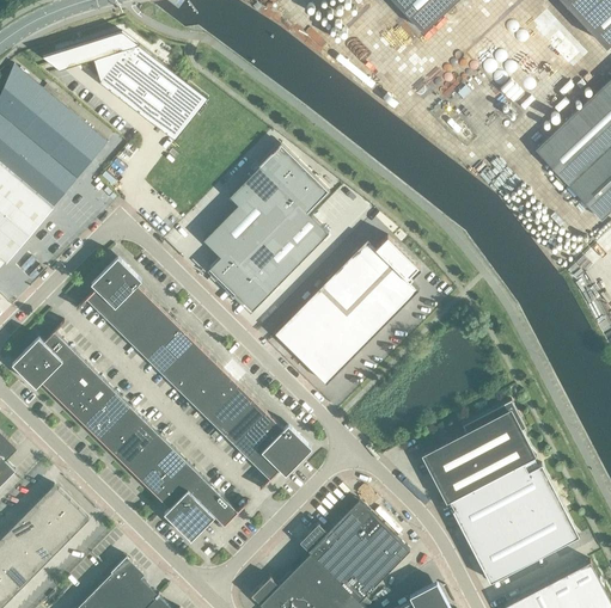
[(162,0),(177,12),(184,2),(182,0),(162,0)]
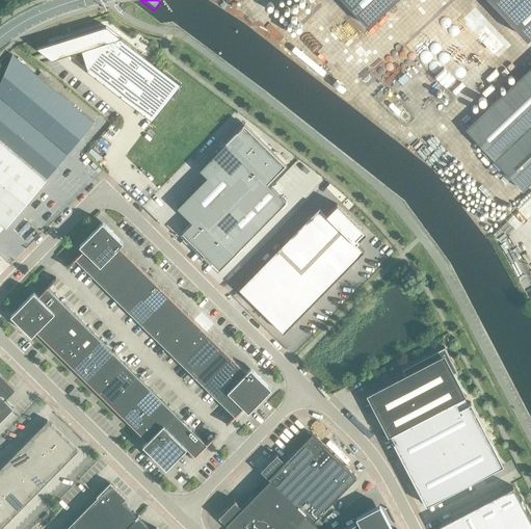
[(267,0),(261,9),(268,14),(277,0),(267,0)]
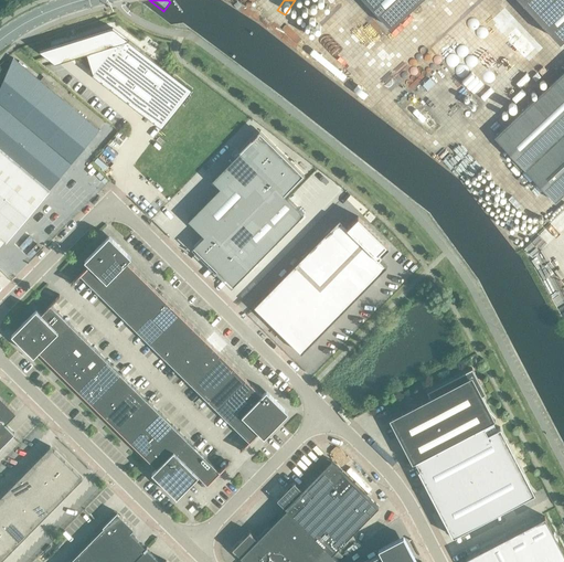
[(360,0),(390,31),(423,0),(360,0)]
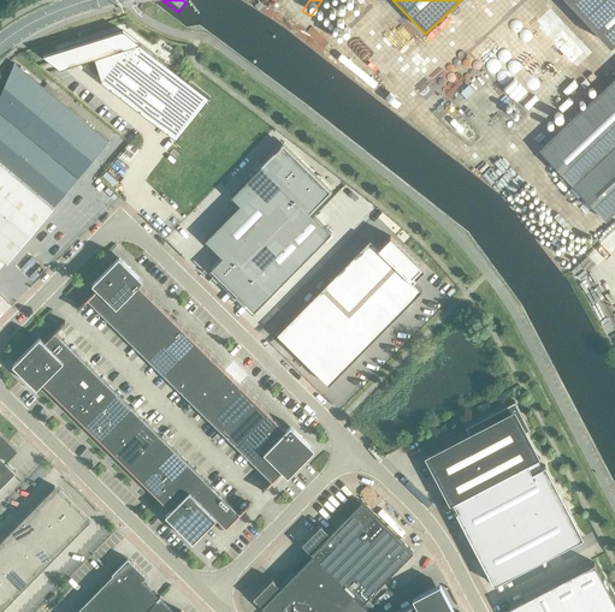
[(614,39),(614,0),(557,0),(605,48),(614,39)]
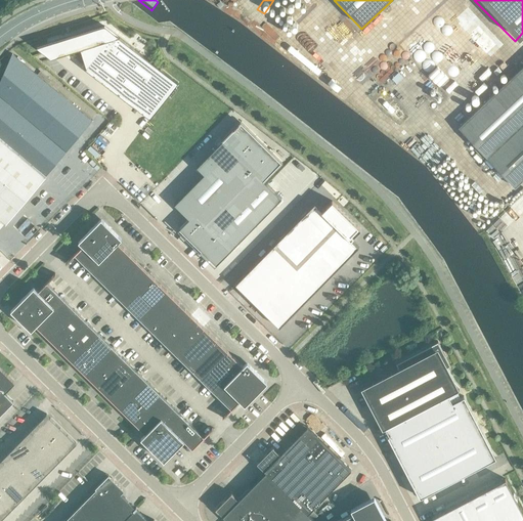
[(273,6),(264,14),(268,18),(264,23),(268,27),(281,14),(273,6)]
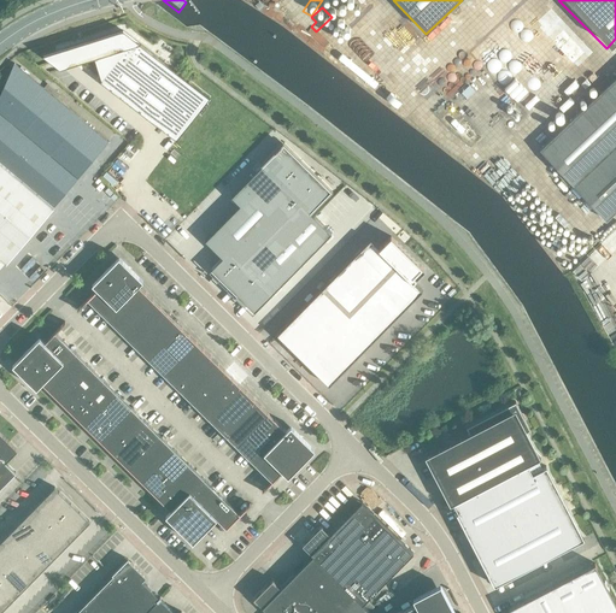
[(118,33),(40,57),(59,71),(94,60),(100,82),(100,84),(175,142),(206,100),(118,33)]
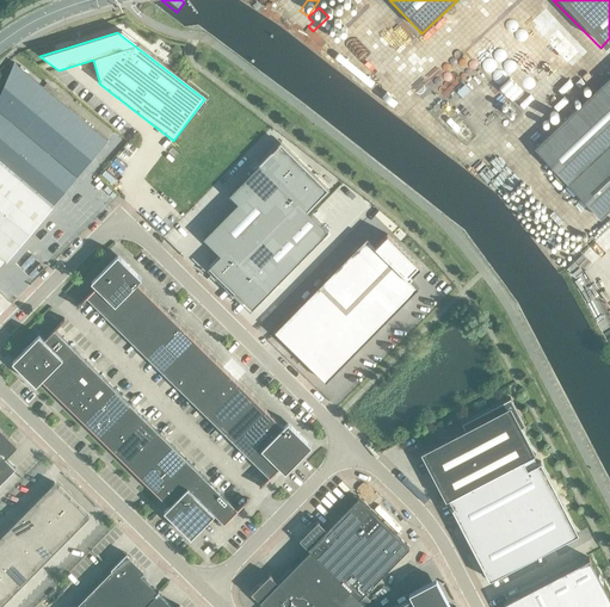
[(106,144),(14,67),(14,68),(0,97),(0,258),(6,264),(106,144)]
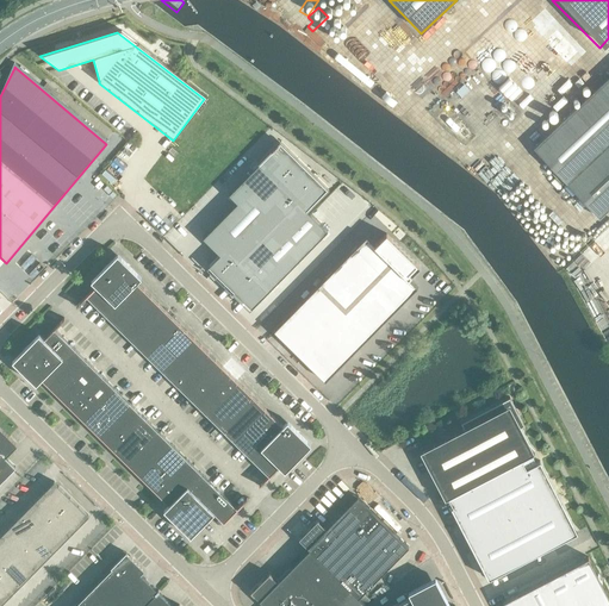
[(608,79),(533,151),(598,222),(608,211),(608,79)]
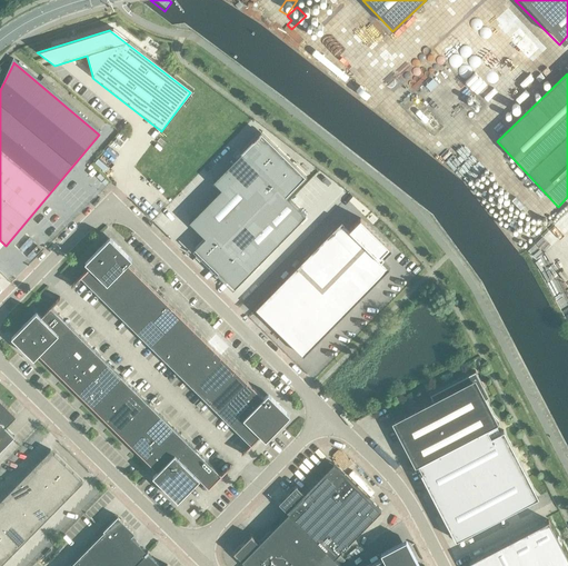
[(430,92),(435,87),(429,82),(425,88),(430,92)]
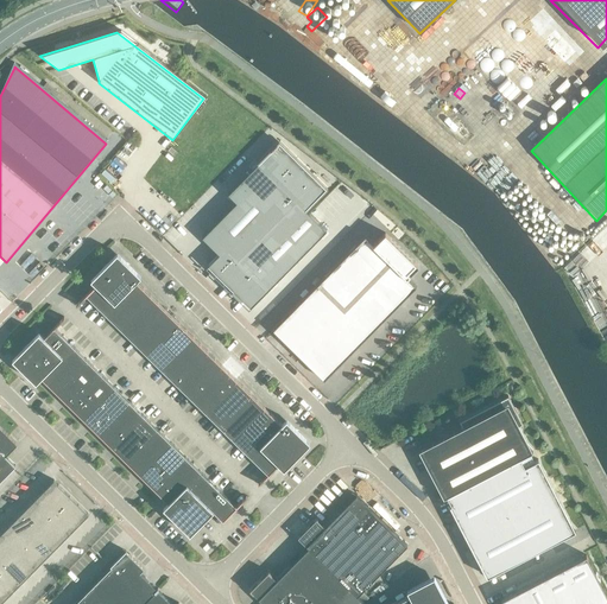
[(305,211),(326,190),(279,144),(228,195),(238,203),(202,239),(220,255),(207,268),(250,310),(327,233),(305,211)]
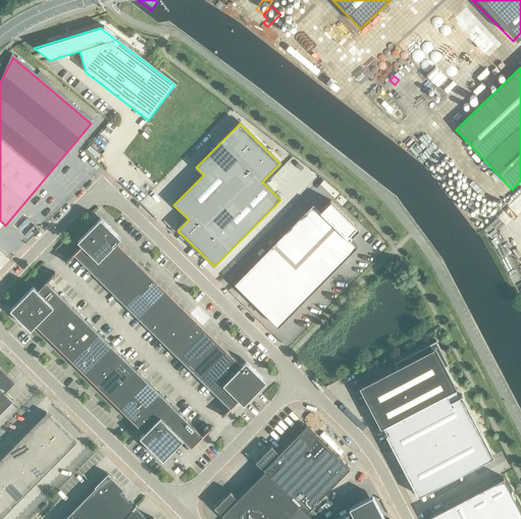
[(520,196),(514,202),(517,206),(511,212),(518,220),(520,217),(520,196)]
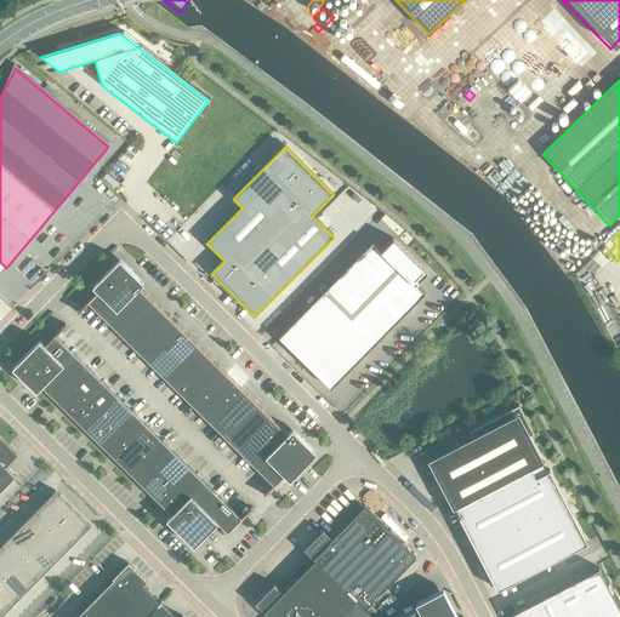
[(373,244),(295,323),(312,340),(295,356),(330,392),(425,296),(416,287),(417,285),(419,285),(428,276),(424,272),(393,241),(381,253),(373,244)]
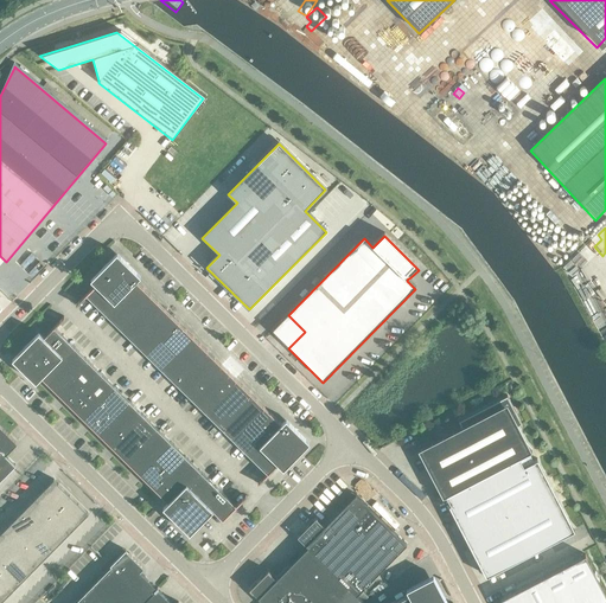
[(95,288),(75,308),(76,308),(85,299),(267,476),(257,487),(278,467),(282,472),(310,446),(285,421),(280,427),(135,284),(140,278),(116,256),(90,282),(95,288)]
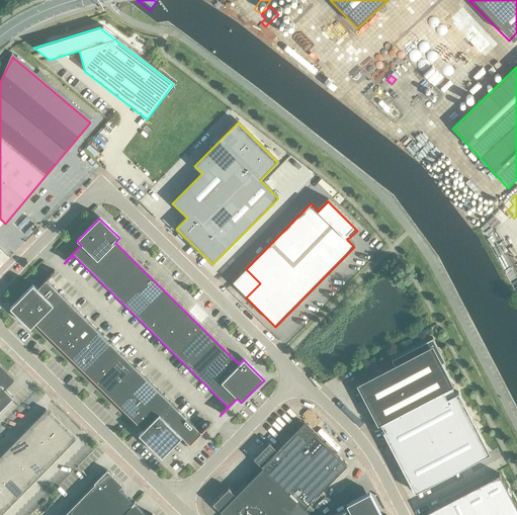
[(32,286),(10,309),(30,329),(34,325),(143,431),(139,436),(161,458),(181,438),(189,447),(209,427),(208,426),(200,434),(46,282),(55,274),(54,273),(36,290),(32,286)]
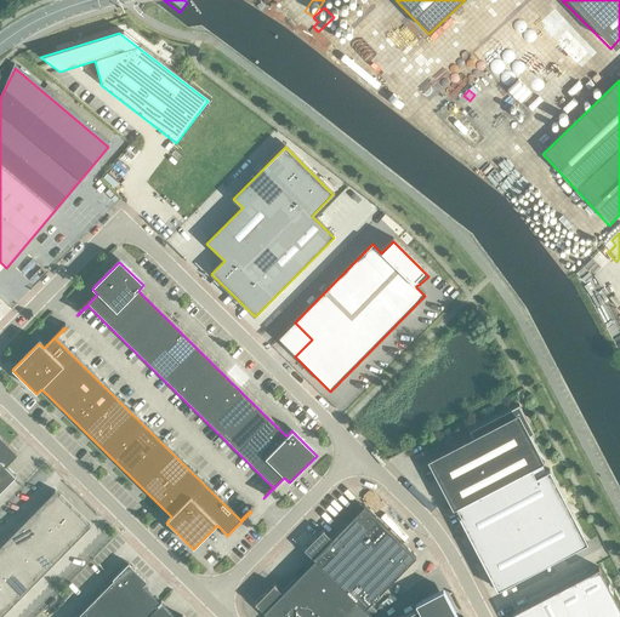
[(516,409),(468,434),(475,444),(432,466),(456,513),(460,510),(464,516),(461,518),(499,590),(586,546),(545,467),(542,468),(528,440),(532,438),(516,409)]
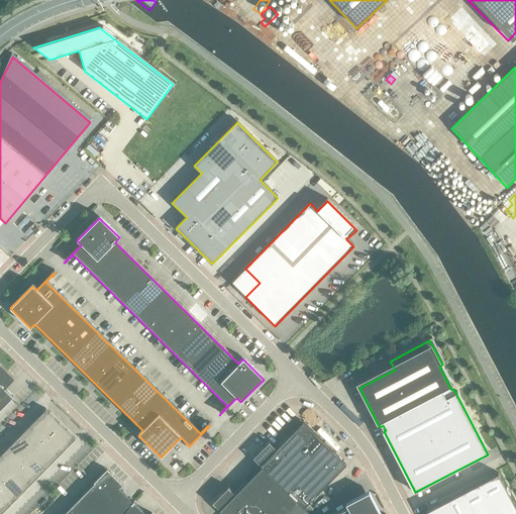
[(0,411),(12,399),(4,391),(14,381),(0,367),(0,411)]
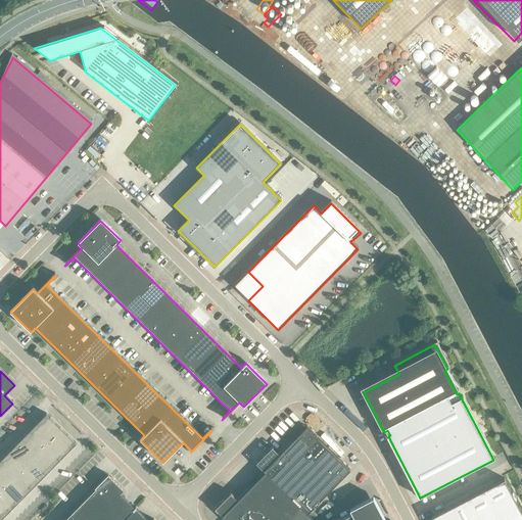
[(76,445),(46,417),(0,463),(0,519),(3,519),(76,445)]
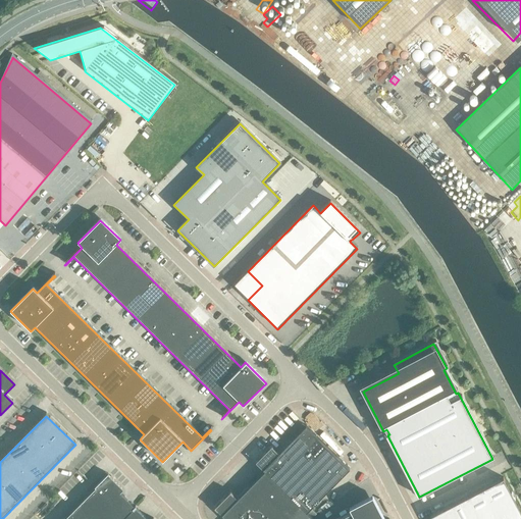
[(255,464),(264,473),(301,509),(306,515),(349,471),(305,427),(278,456),(271,449),(255,464)]
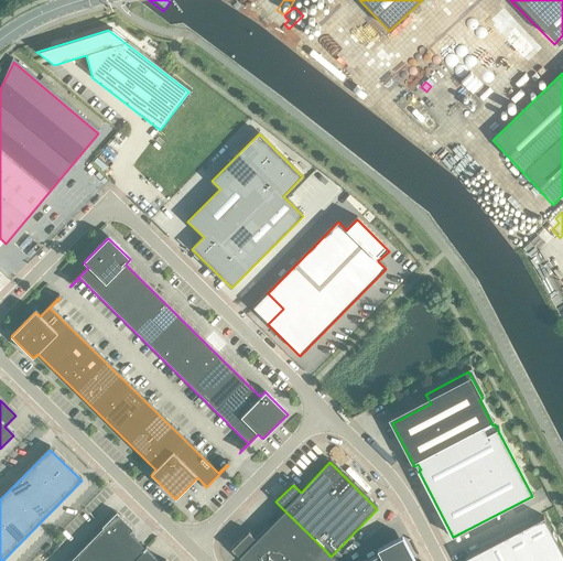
[(325,550),(285,511),(256,541),(248,533),(231,551),(240,560),(335,560),(331,557),(325,550)]
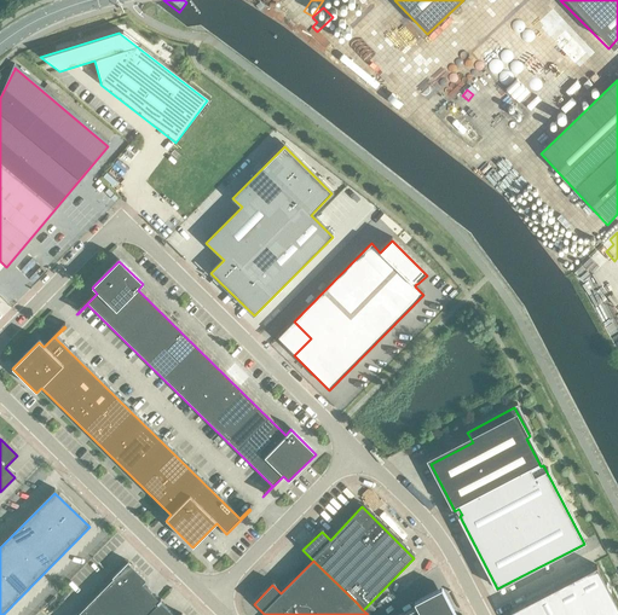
[(127,564),(78,614),(169,614),(142,586),(145,582),(127,564)]
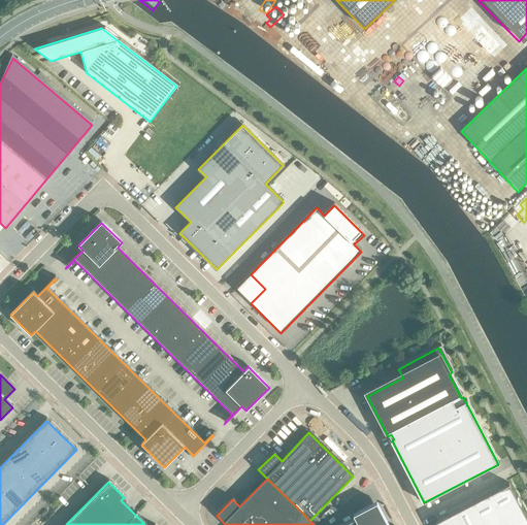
[(526,523),(507,484),(433,522),(434,524),(526,524),(526,523)]
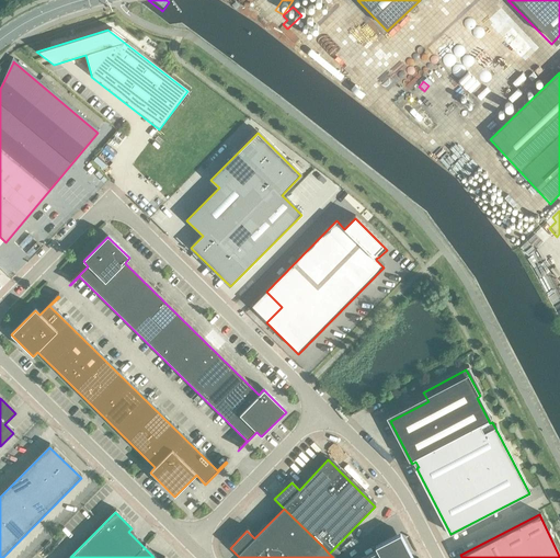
[(411,557),(400,535),(375,548),(377,554),(368,557),(411,557)]
